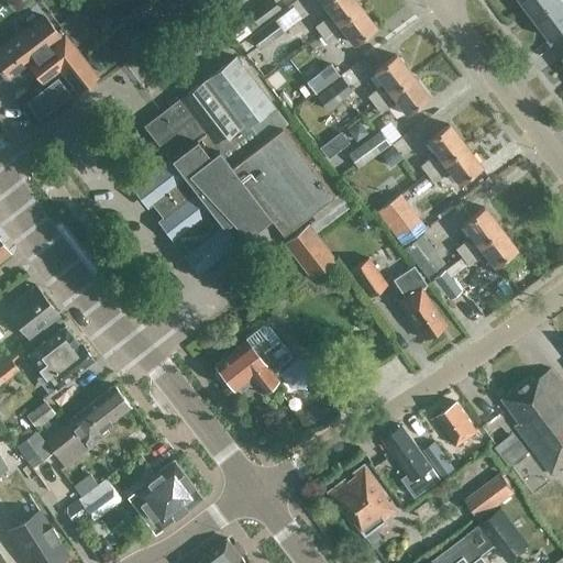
[(266,0),(247,15),(256,28),(280,9),(273,0),(266,0)]
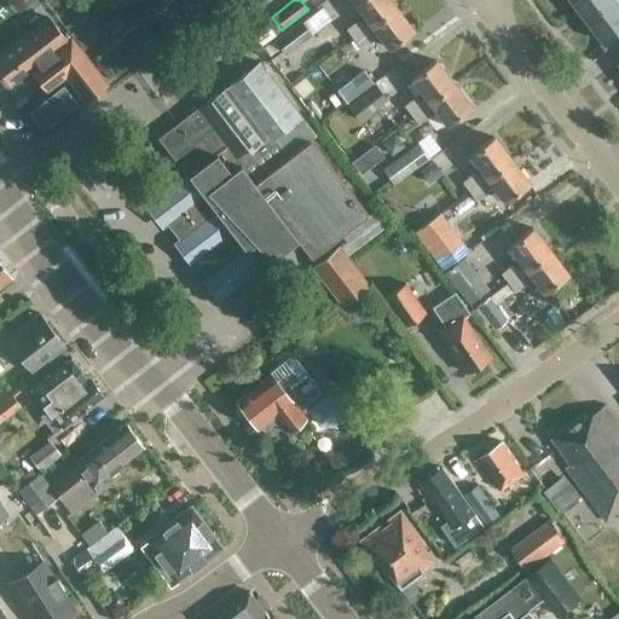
[(352,39),(394,7),(388,0),(354,0),(352,3),(366,21),(362,24),(358,19),(345,29),(352,39)]
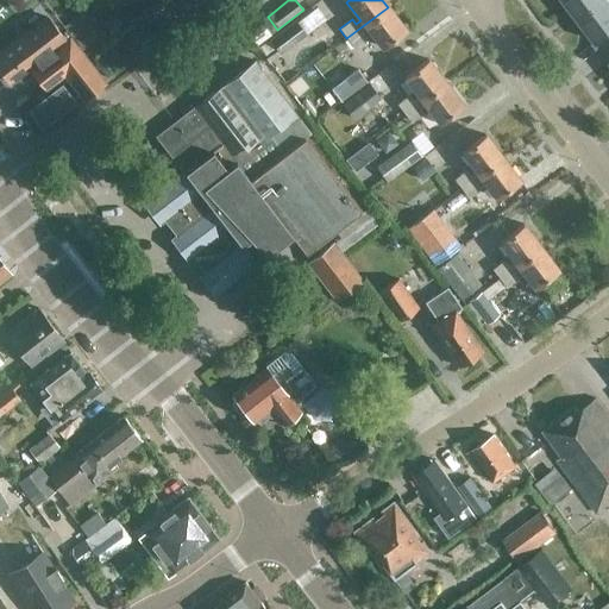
[(564,0),(578,19),(603,0),(564,0)]
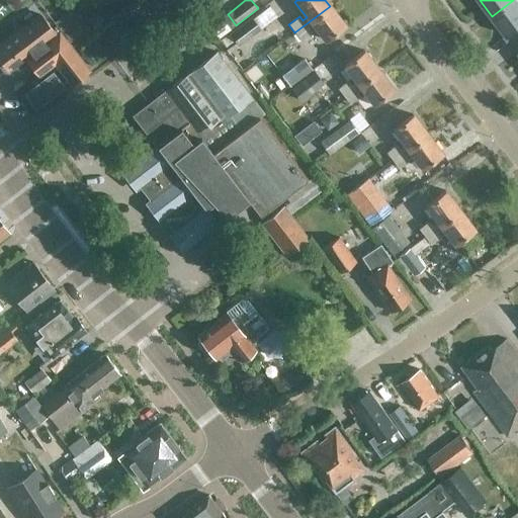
[(517,0),(513,0),(492,16),(507,35),(517,26),(517,0)]
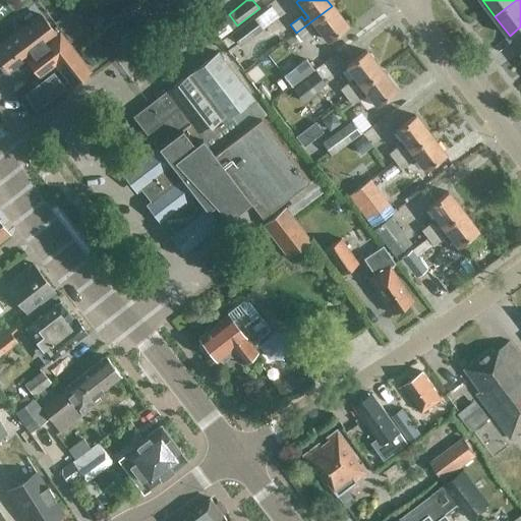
[(346,24),(332,6),(296,33),(302,41),(313,33),(309,29),(314,24),(326,41),(346,24)]
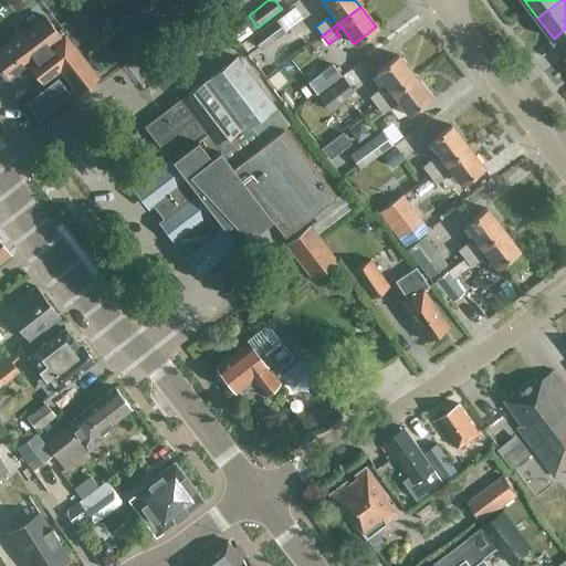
[(257,28),(248,17),(241,22),(231,9),(219,19),(238,42),(257,28)]
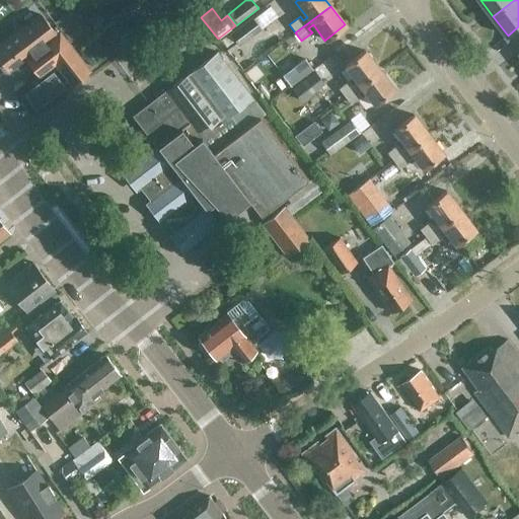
[(40,15),(0,45),(0,61),(7,71),(24,58),(27,62),(39,76),(55,63),(71,84),(88,71),(68,44),(69,44),(81,33),(67,13),(53,24),(59,31),(54,34),(40,15)]
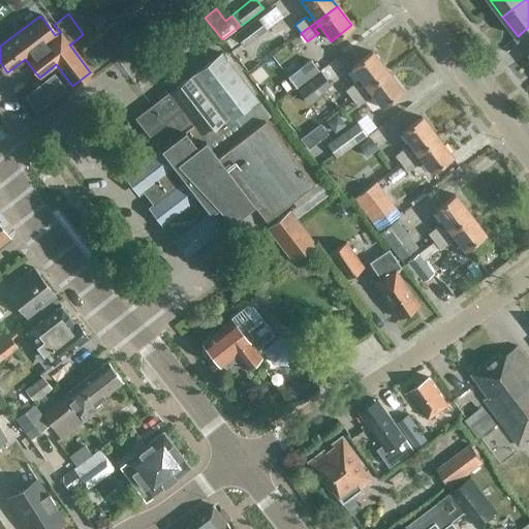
[(105,18),(92,17),(91,24),(104,25),(105,18)]
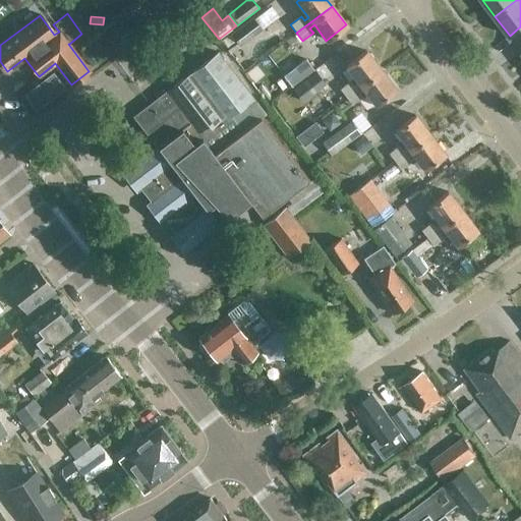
[(261,29),(252,17),(230,35),(239,47),(262,30),(261,29)]
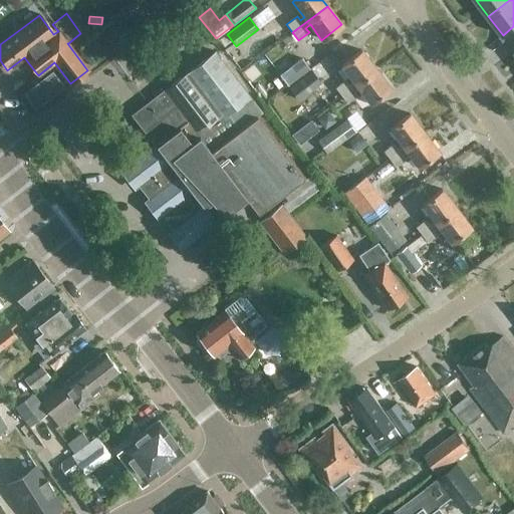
[(236,46),(227,34),(216,42),(225,54),(236,46)]
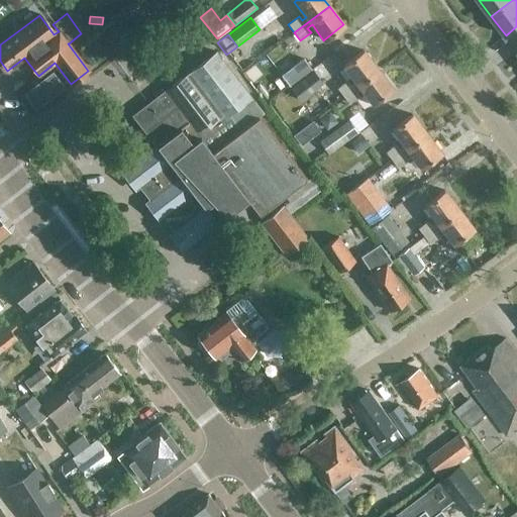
[(342,96),(378,70),(363,50),(342,66),(354,81),(350,85),(347,81),(336,88),(342,96)]
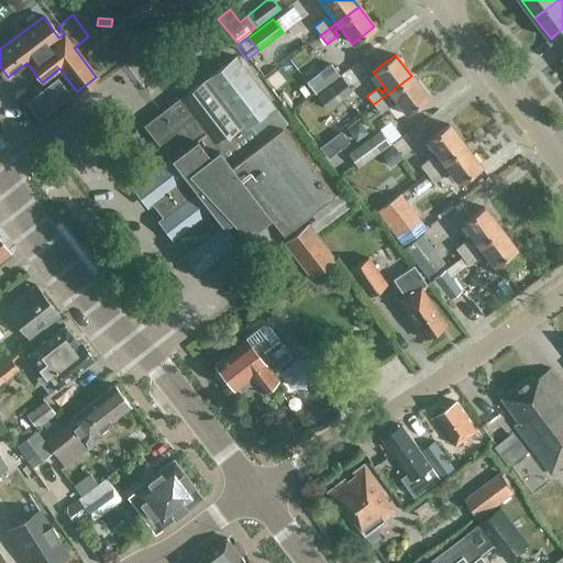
[(169,158),(136,185),(202,269),(238,243),(269,218),(283,234),(334,195),(280,127),(286,123),(234,56),(203,80),(179,99),(144,125),(169,158)]
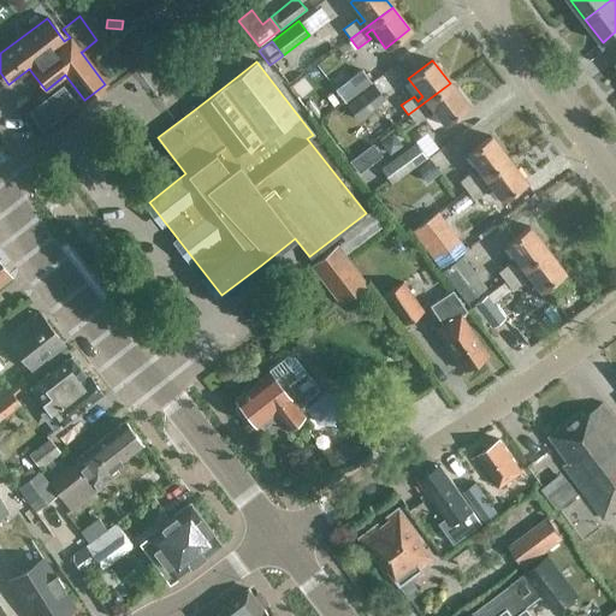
[(345,104),(371,83),(361,70),(335,90),(345,104)]
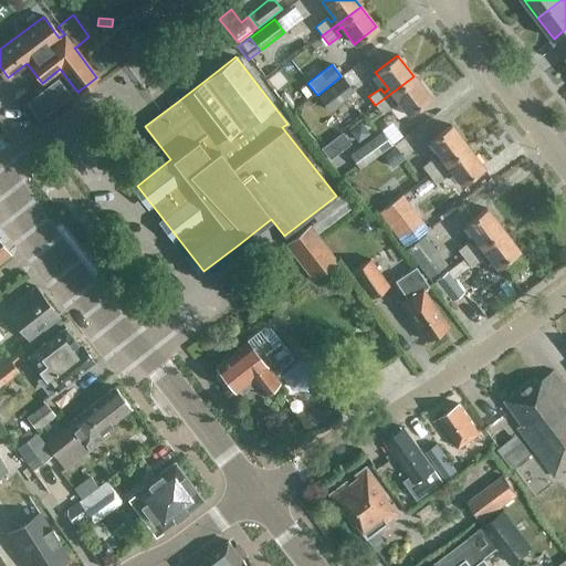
[(429,97),(413,76),(375,105),(381,114),(394,105),(389,101),(395,97),(407,114),(429,97)]
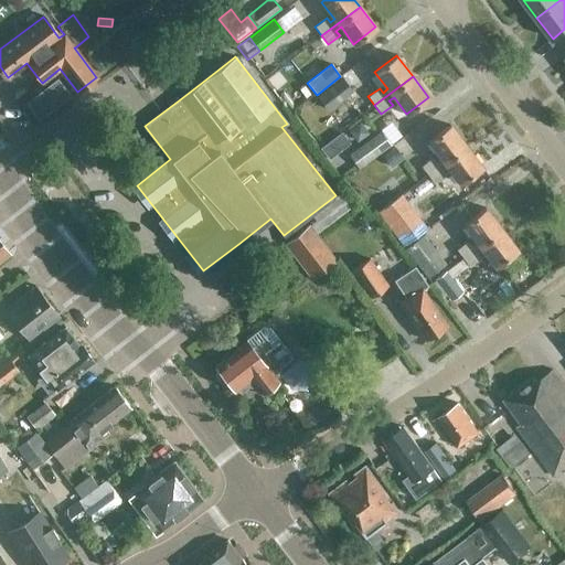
[(341,78),(317,97),(327,112),(352,93),(341,78)]
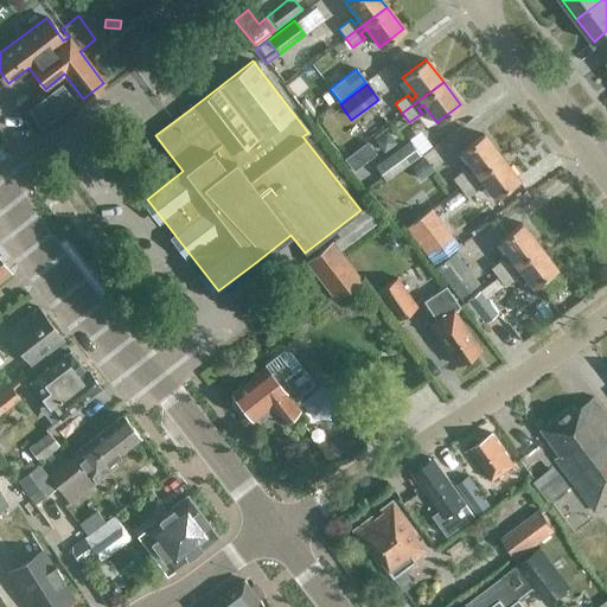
[(38,104),(30,110),(40,125),(71,101),(61,87),(52,93),(45,97),(45,98),(38,104)]
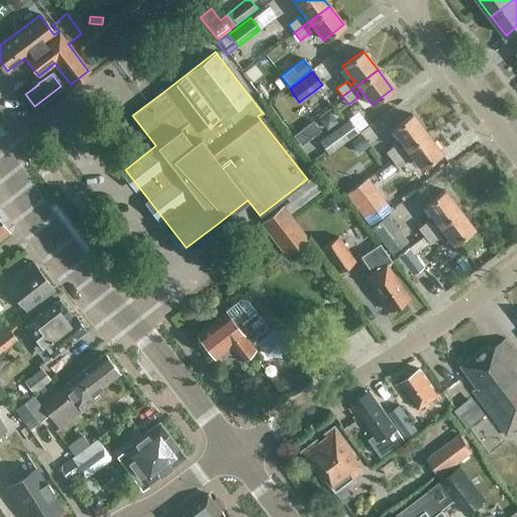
[(385,151),(391,160),(426,133),(411,114),(391,129),(403,145),(398,148),(395,144),(385,151)]
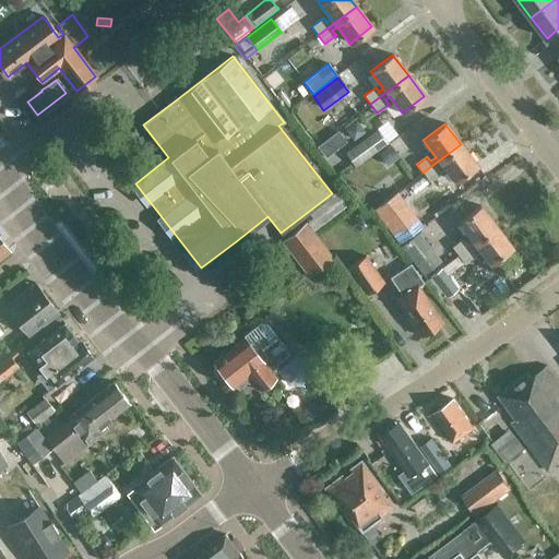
[(354,168),(387,144),(377,130),(344,153),(354,168)]
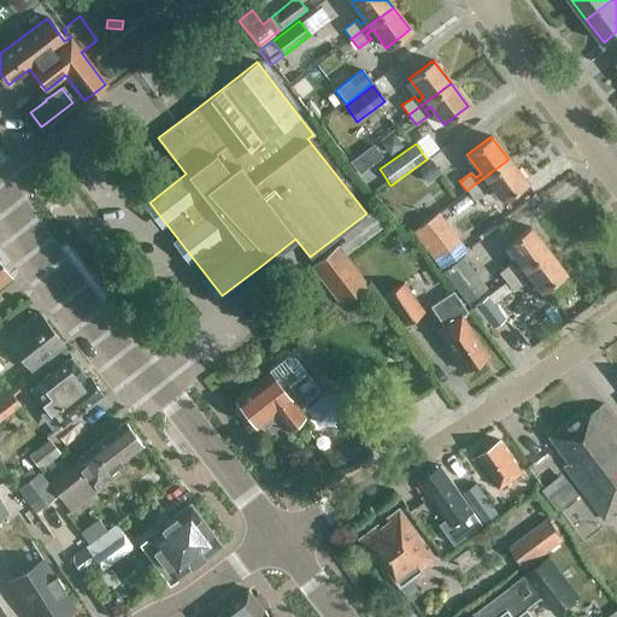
[(359,175),(382,158),(372,145),(350,163),(359,175)]
